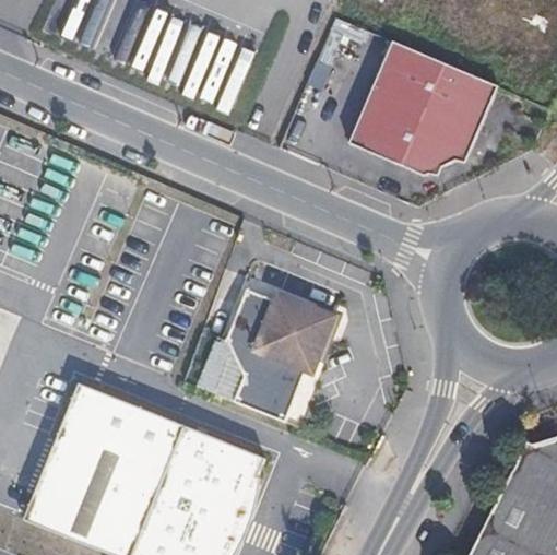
[(329,49),(339,28),(352,35),(356,25),(333,14),(318,45),(329,49)]
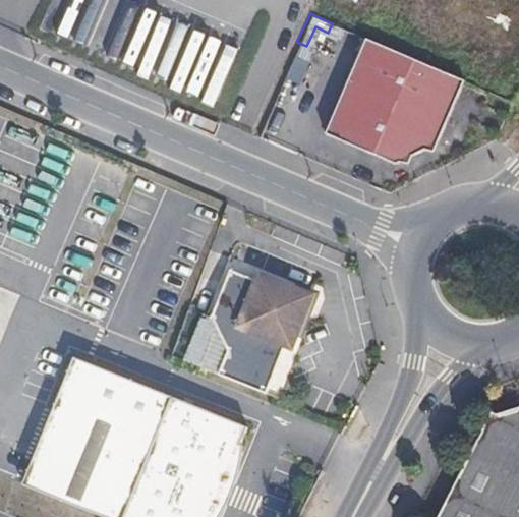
[(462,76),(365,36),(322,140),(389,168),(434,146),(462,76)]
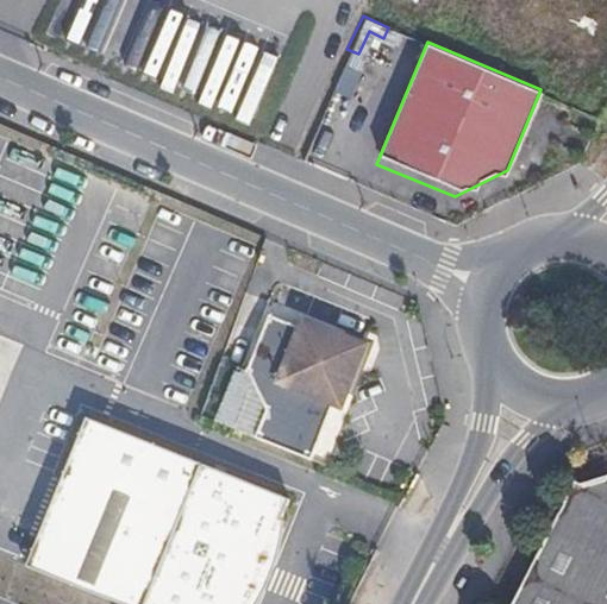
[(263,410),(252,438),(307,460),(330,406),(338,409),(361,354),(298,328),(294,337),(264,323),(242,378),(263,410)]
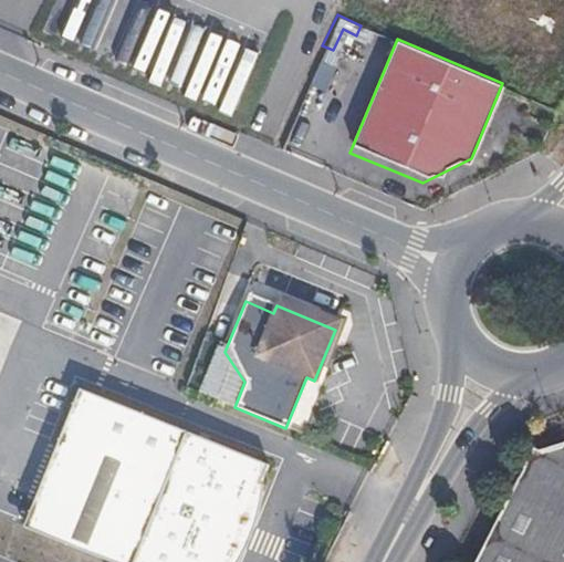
[(80,387),(23,522),(116,561),(225,561),(267,465),(80,387)]
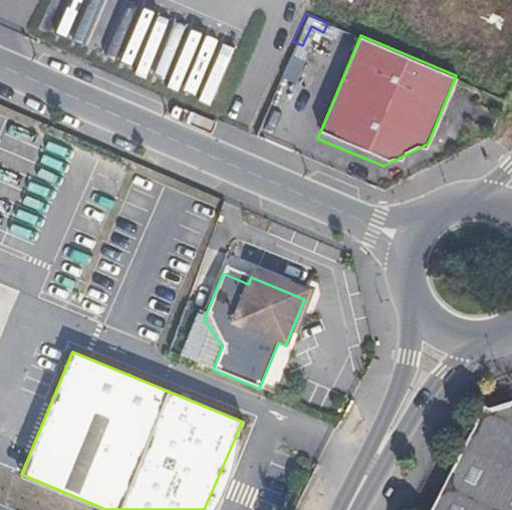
[(489,406),(435,509),(511,509),(511,405),(497,410),(489,406)]
